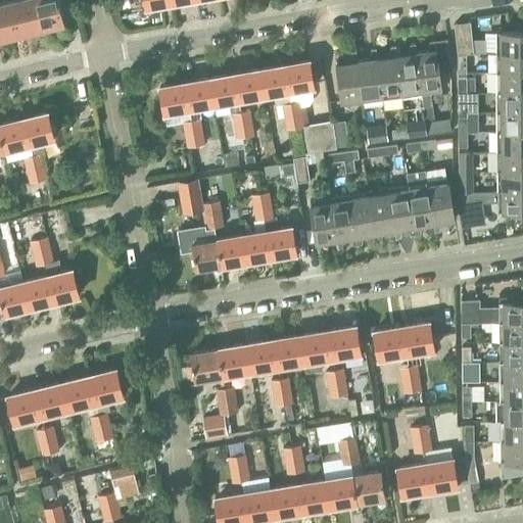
[(0,40),(20,36),(11,0),(0,2),(0,40)]
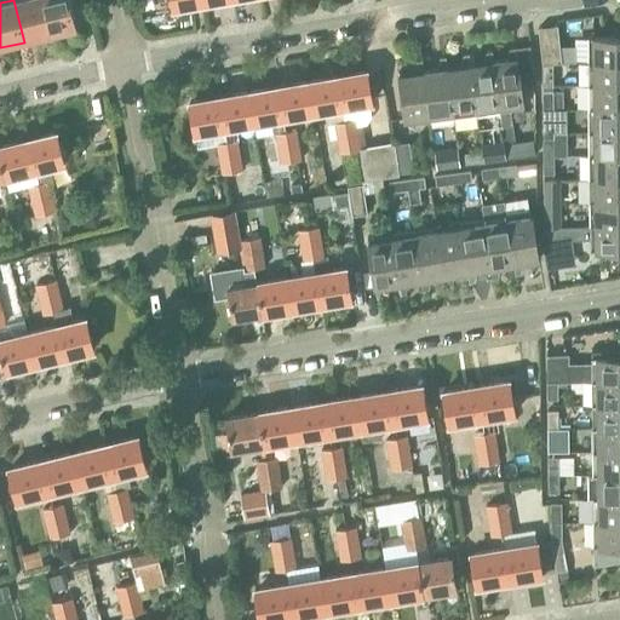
[(24,42),(51,35),(41,0),(13,0),(24,42)]
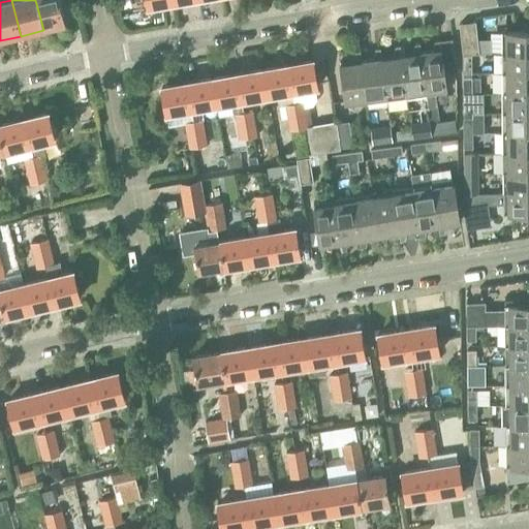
[(35,0),(43,30),(67,25),(61,0),(35,0)]
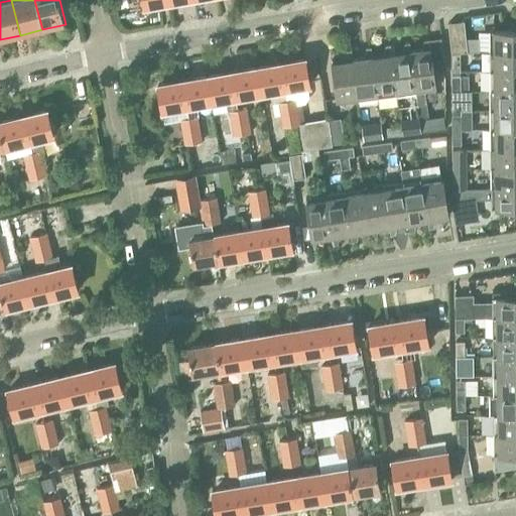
[(450,52),(478,51),(478,39),(465,39),(465,23),(446,24),(450,52)]
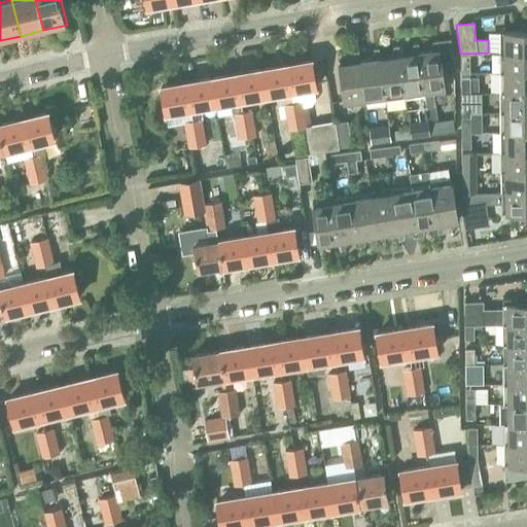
[(501,53),(526,51),(526,30),(504,31),(504,32),(501,32),(501,53)]
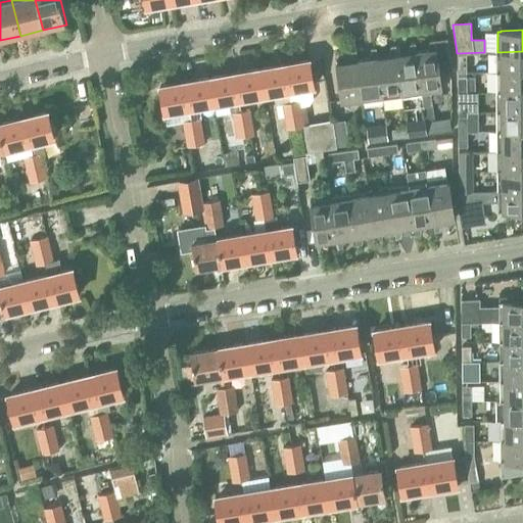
[(417,43),(416,43),(423,89),(423,94),(425,106),(433,105),(434,105),(432,93),(442,92),(442,86),(439,64),(452,63),(448,39),(431,41),(430,48),(418,50),(417,43)]
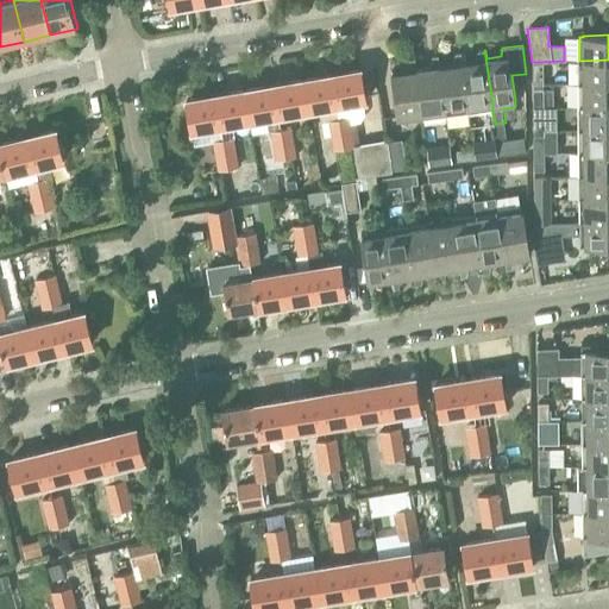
[(463,52),(462,52),(469,106),(470,113),(493,110),(493,104),(484,50),(479,50),(478,60),(464,62),(463,52)]
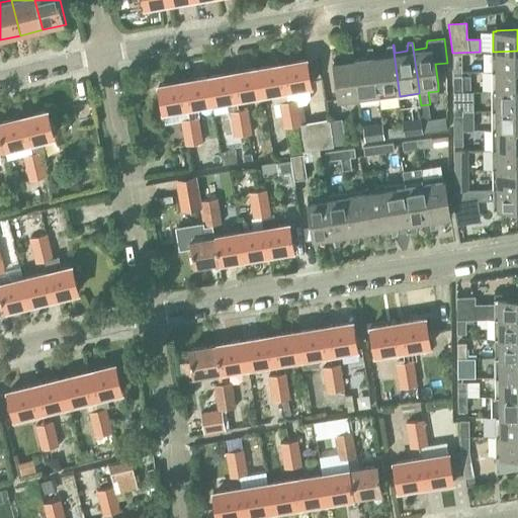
[(386,54),(375,56),(380,93),(381,99),(400,96),(399,90),(393,45),(389,46),(386,54)]
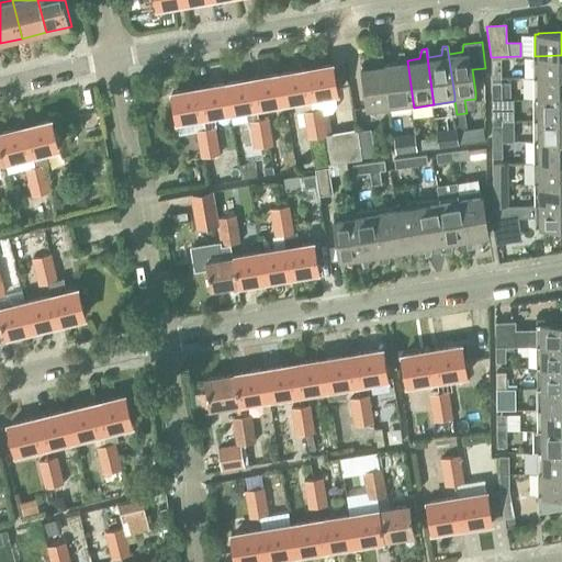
[(413,101),(407,60),(406,60),(406,52),(401,53),(398,62),(385,63),(384,54),(383,54),(391,104),(413,101)]
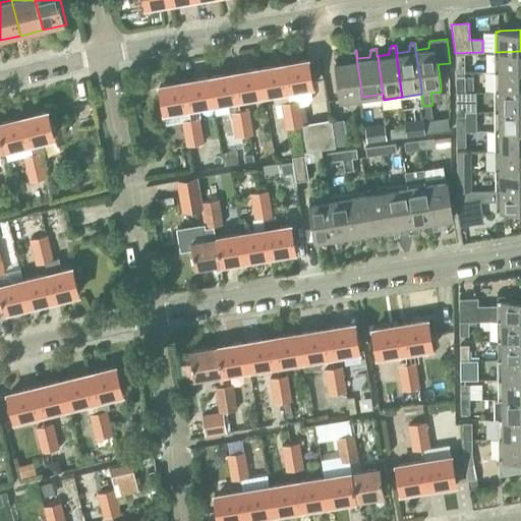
[(351,98),(362,97),(355,50),(351,51),(350,59),(336,61),(342,105),(352,104),(351,98)]
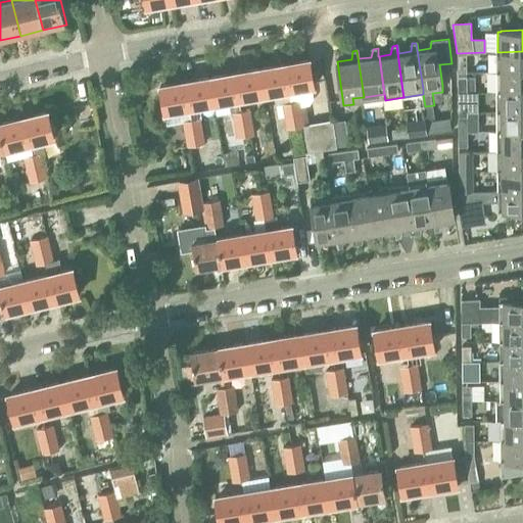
[(497,72),(522,70),(522,51),(497,52),(497,72)]
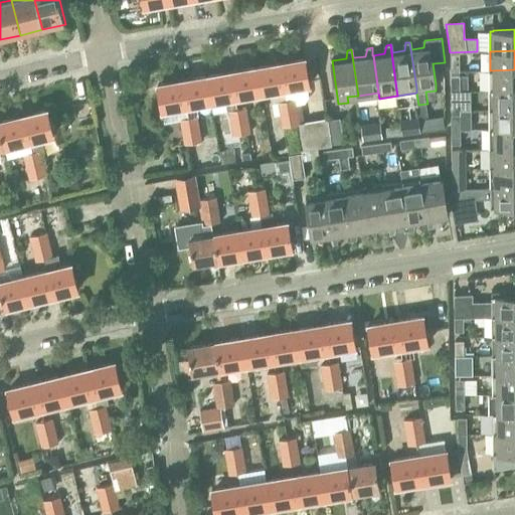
[(451,52),(451,71),(461,71),(461,52),(451,52)]
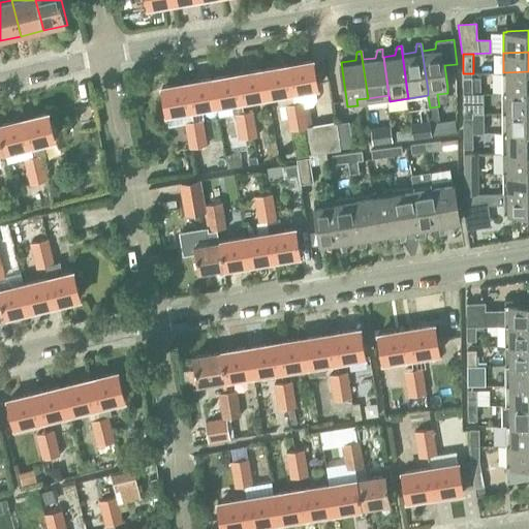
[(306,115),(308,126),(314,125),(310,106),(314,106),(318,100),(316,87),(318,87),(314,61),(288,65),(293,91),(296,103),(286,105),(288,118),(306,115)]
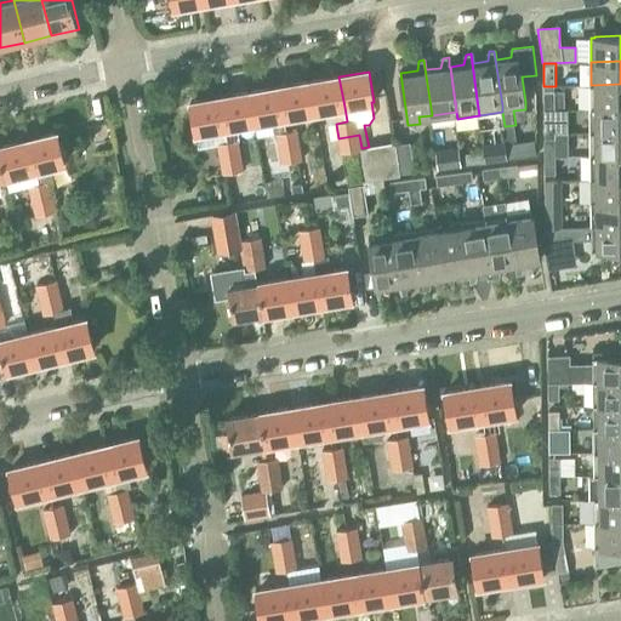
[(314,112),(345,107),(339,77),(309,81),(314,112)]
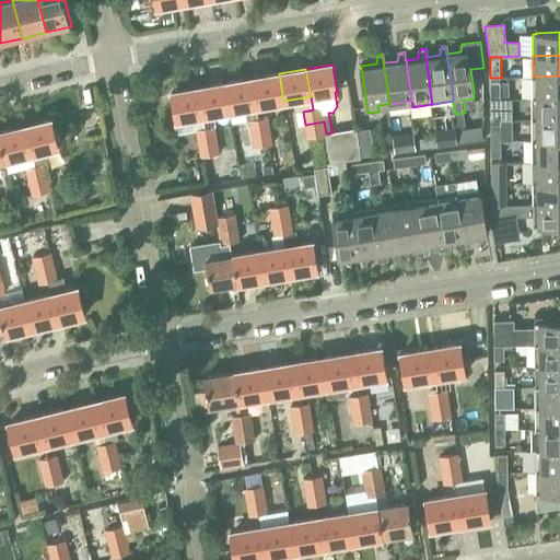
[(257,105),(283,101),(279,73),(253,79),(257,105)]
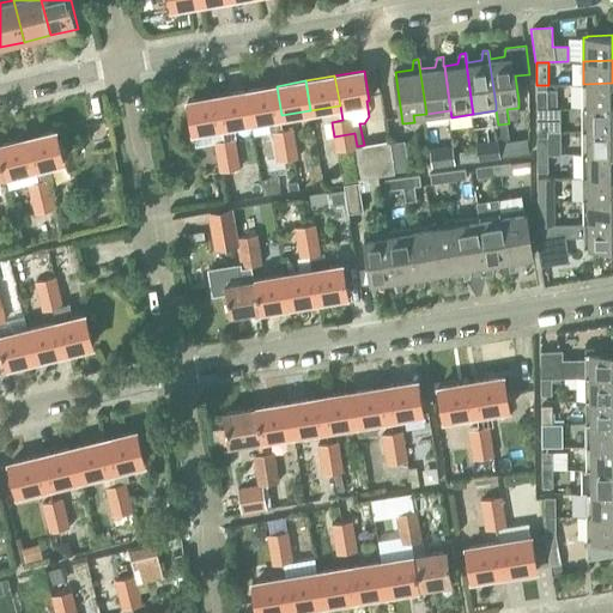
[(583,107),(612,105),(612,83),(583,84),(583,107)]
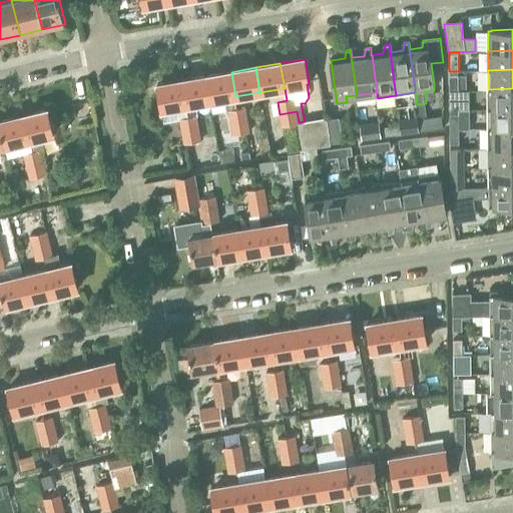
[(231,72),(207,76),(211,100),(225,98),(227,110),(228,110),(237,109),(235,96),(231,72)]
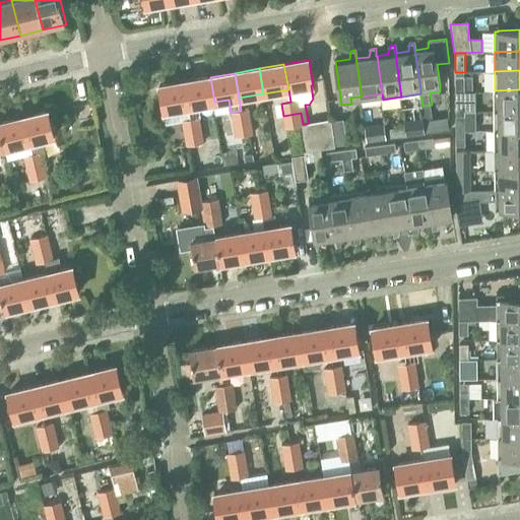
[(465,74),(456,75),(456,91),(466,91),(473,91),(473,77),(465,77),(465,74)]
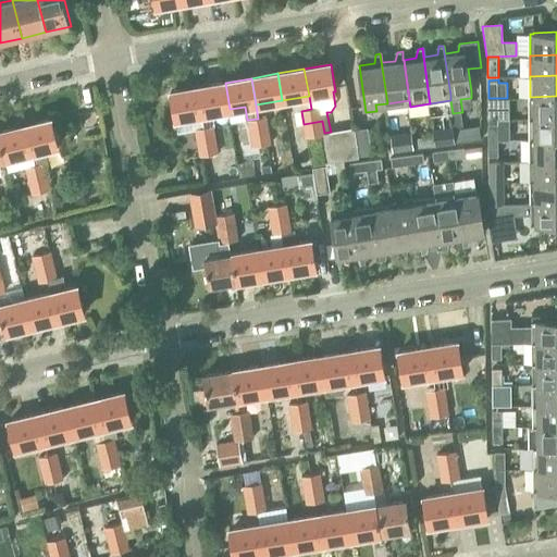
[(214,112),(230,109),(225,83),(198,87),(206,128),(215,127),(217,126),(214,112)]
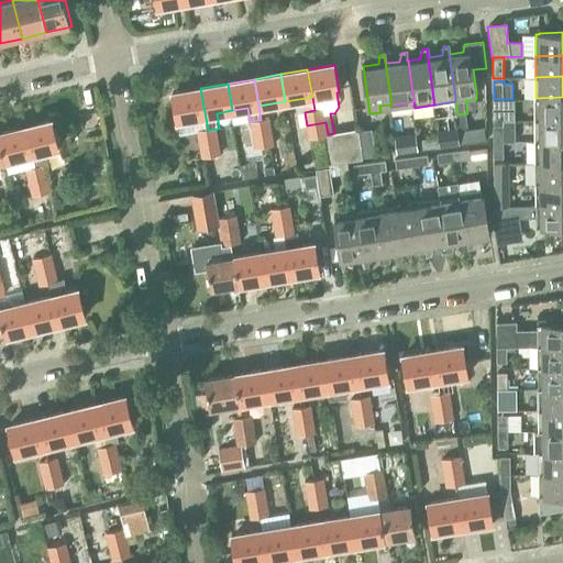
[(181,134),(198,131),(208,130),(200,88),(174,92),(178,120),(179,120),(181,134)]
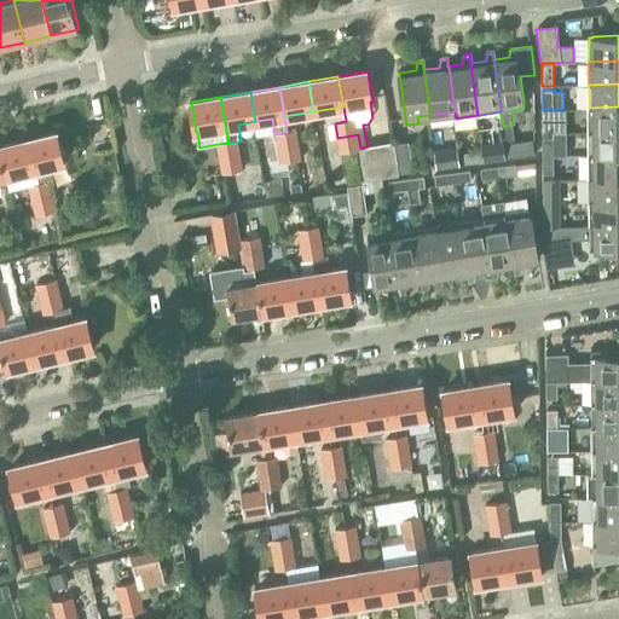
[(590,131),(618,129),(618,106),(589,108),(590,131)]
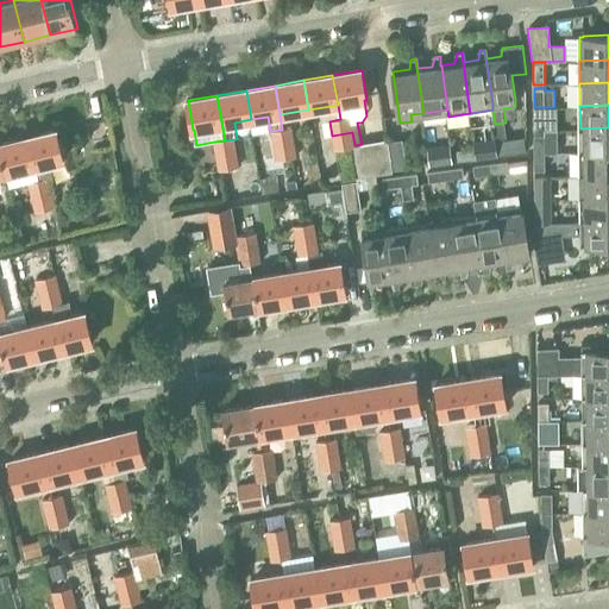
[(546,107),(534,107),(534,125),(546,125),(546,107)]
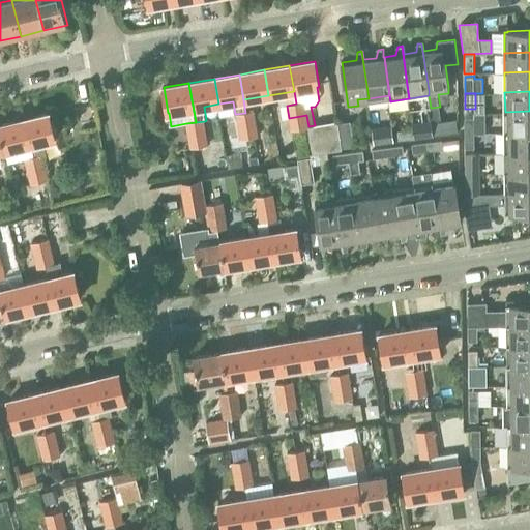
[(441,120),(439,107),(431,108),(432,121),(441,120)]
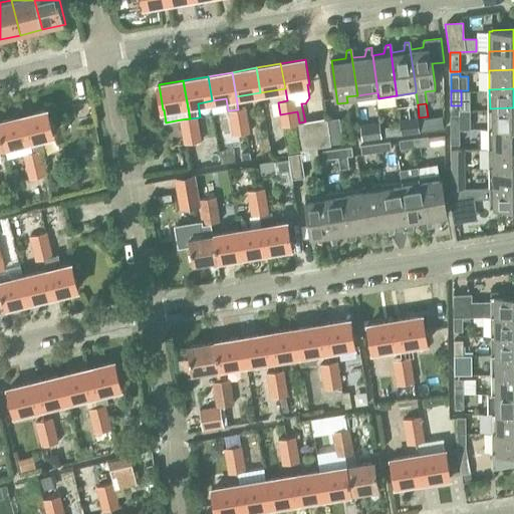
[(229,110),(231,122),(249,119),(247,107),(238,109),(229,110)]
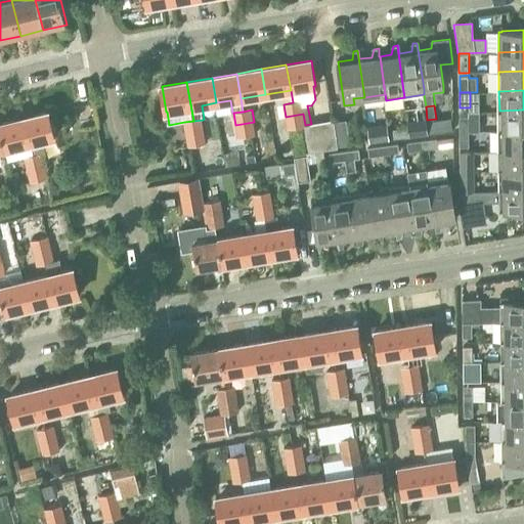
[(499,131),(523,130),(523,110),(499,111),(499,131)]
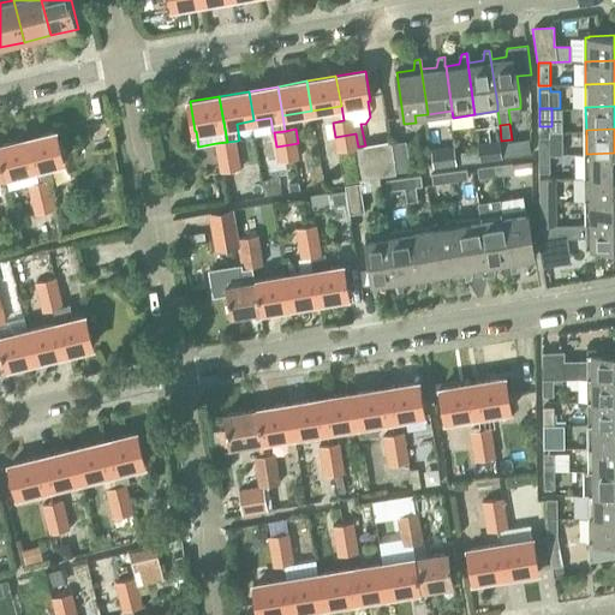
[(36,168),(40,183),(49,180),(55,179),(51,165),(65,161),(58,132),(29,139),(36,168)]
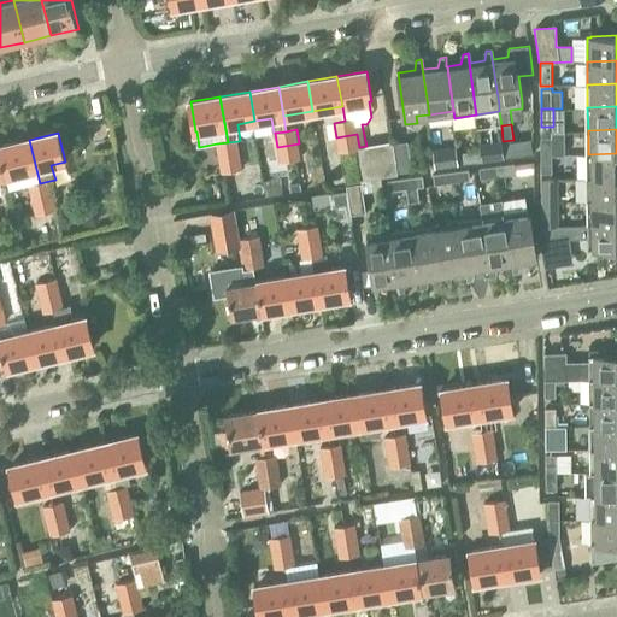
[(340,152),(359,150),(359,147),(357,134),(336,137),(340,152)]
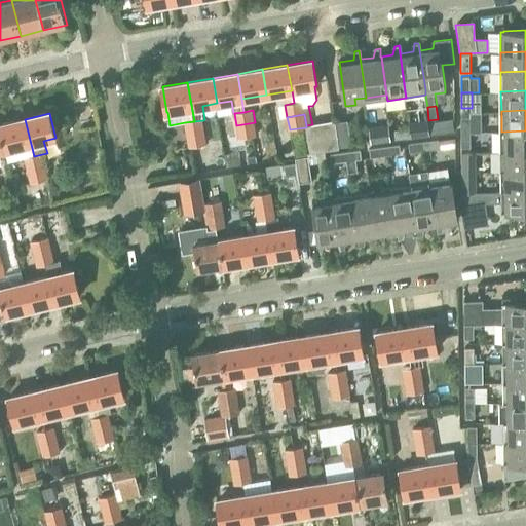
[(462,133),(472,133),(472,117),(462,117),(462,133)]
